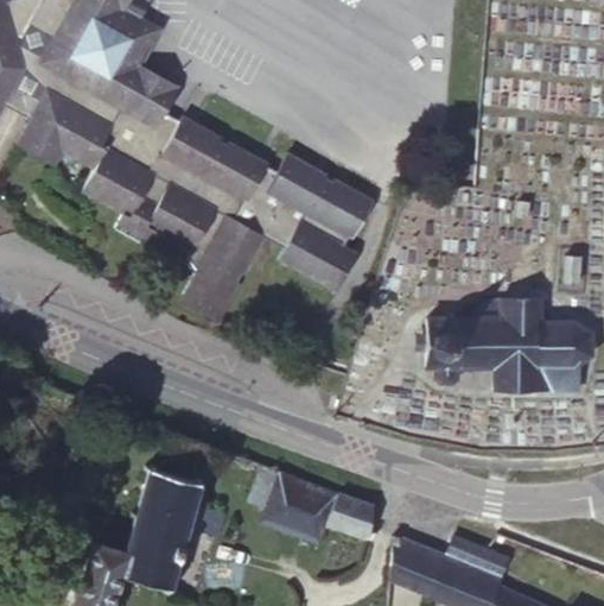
[(248,275),(268,237),(230,215),(240,199),(248,203),(268,166),(269,164),(231,141),(229,145),(222,140),(223,137),(185,115),(178,125),(161,117),(175,92),(173,84),(147,70),(140,70),(137,70),(124,95),(78,69),(68,42),(89,0),(0,0),(0,112),(5,105),(13,90),(33,102),(25,115),(32,120),(18,145),(57,166),(65,152),(95,170),(84,191),(124,215),(153,231),(192,253),(189,263),(196,273),(182,301),(221,323),(242,285),(239,284),(245,275),(248,275)]
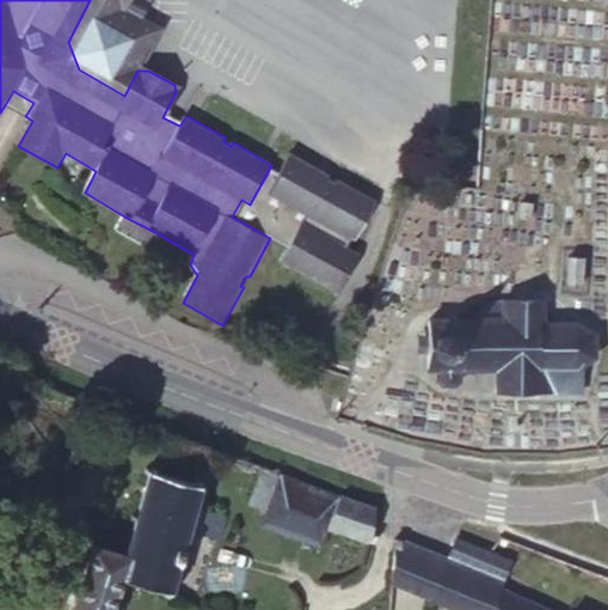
[(141,71),(154,47),(165,29),(147,19),(114,0),(90,0),(68,42),(79,69),(124,96),(137,71),(141,71)]
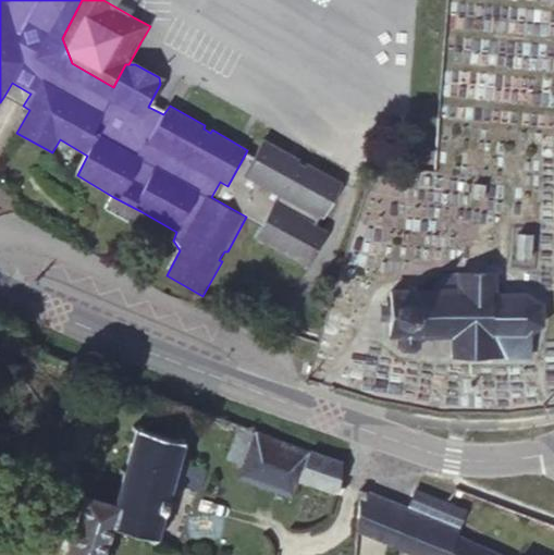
[(103,0),(134,17),(143,0),(103,0)]
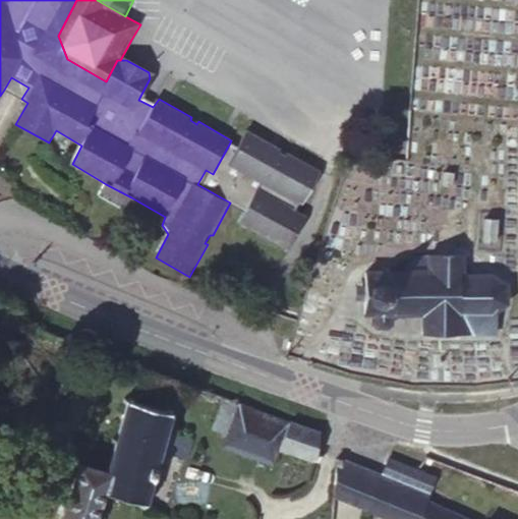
[(320,0),(314,72),(349,75),(351,53),(370,55),(372,31),(393,32),(395,0),(320,0)]
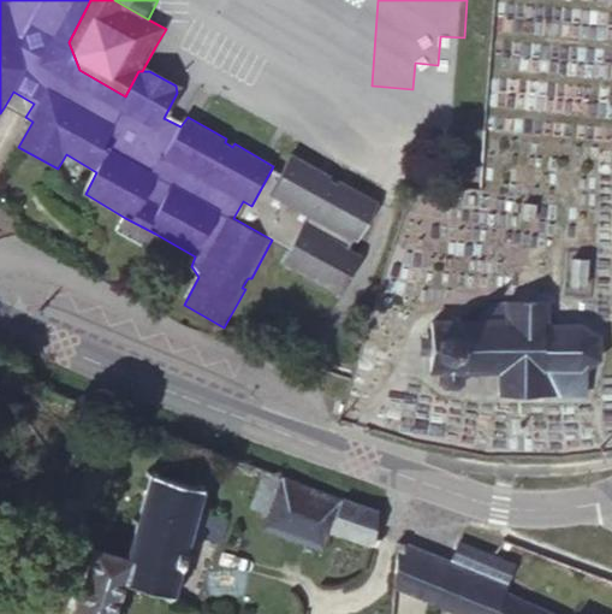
[(176,86),(177,93),(192,68),(155,47),(142,71),(149,71),(176,86)]
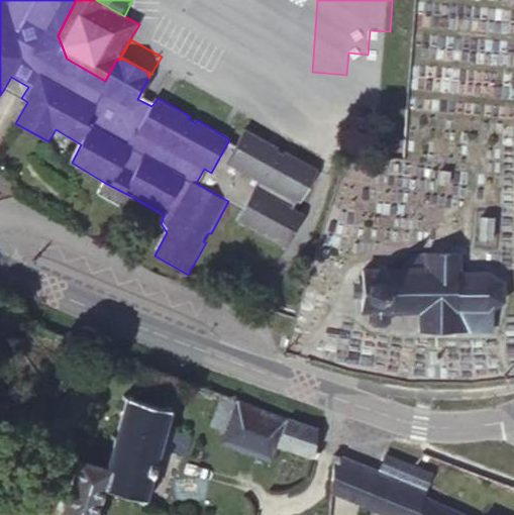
[(14,95),(21,98),(28,87),(11,77),(4,89),(14,95)]
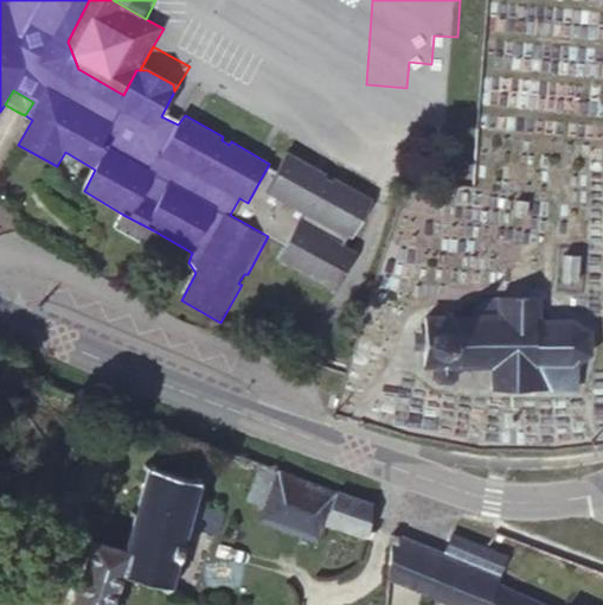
[(278,173),(268,166),(248,203),(239,198),(230,215),(268,236),(287,247),(278,261),(335,292),(359,253),(340,242),(345,235),(352,239),(374,201),(337,179),(334,182),(326,178),(327,174),(290,153),(278,173)]
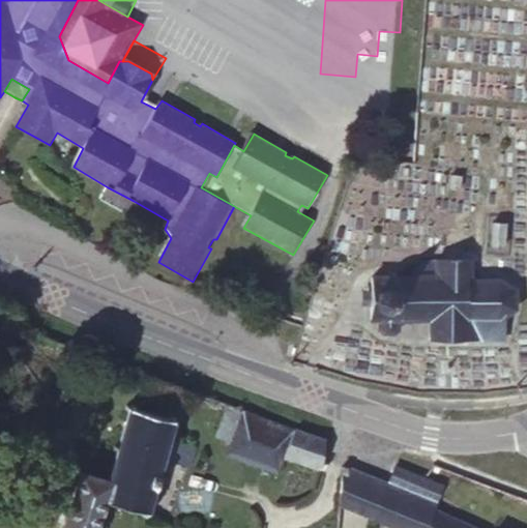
[(127,213),(134,201),(108,187),(101,199),(127,213)]
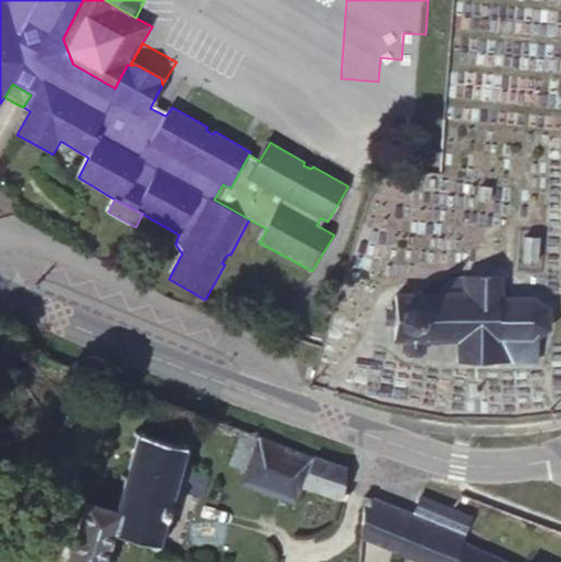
[(448,295),(398,295),(397,342),(406,341),(406,352),(410,357),(422,356),(427,352),(428,341),(461,342),(462,364),(538,363),(538,338),(551,330),(550,310),(533,298),(520,299),(520,282),(503,282),(503,278),(466,278),(466,281),(449,280),(448,295)]
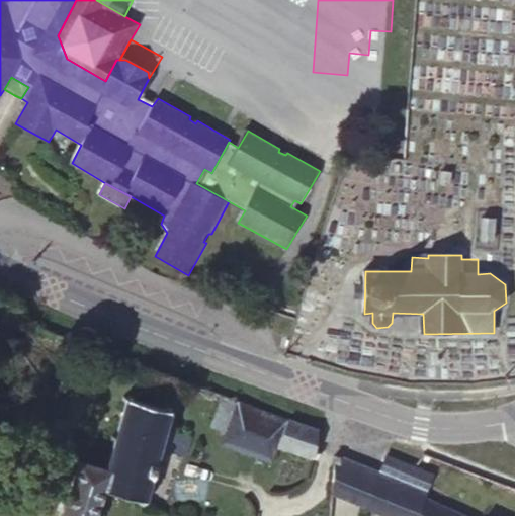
[(229,431),(240,401),(228,396),(216,427),(229,431)]
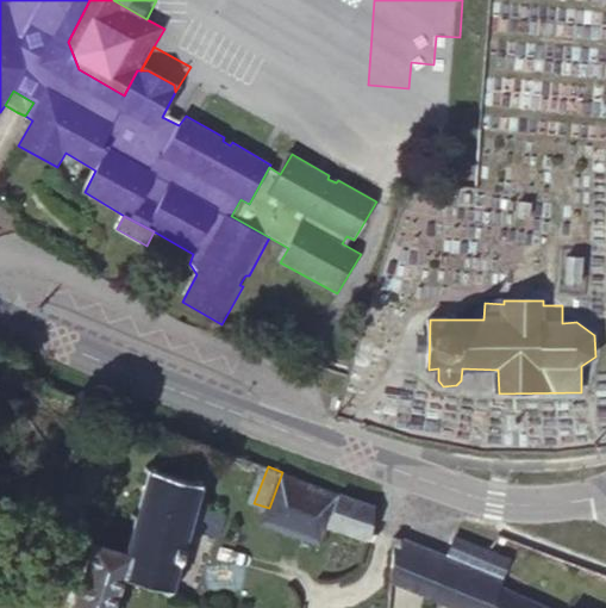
[(152,471),(129,553),(122,578),(125,579),(172,594),(179,566),(182,566),(188,546),(185,545),(202,485),(152,471)]
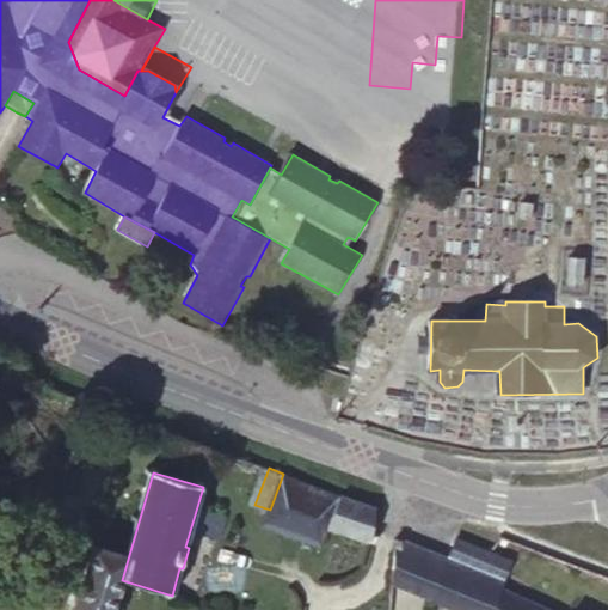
[(343,495),(283,474),(270,510),(265,523),(324,546),(330,529),(343,495)]
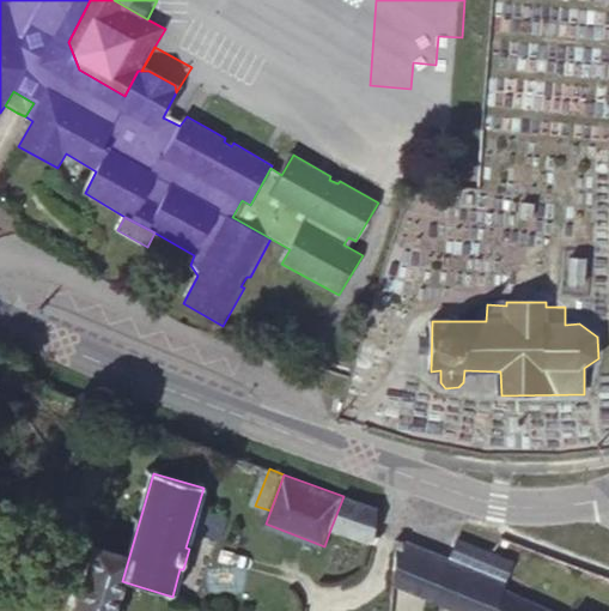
[(381,509),(343,496),(330,530),(378,546),(379,542),(375,539),(381,509)]
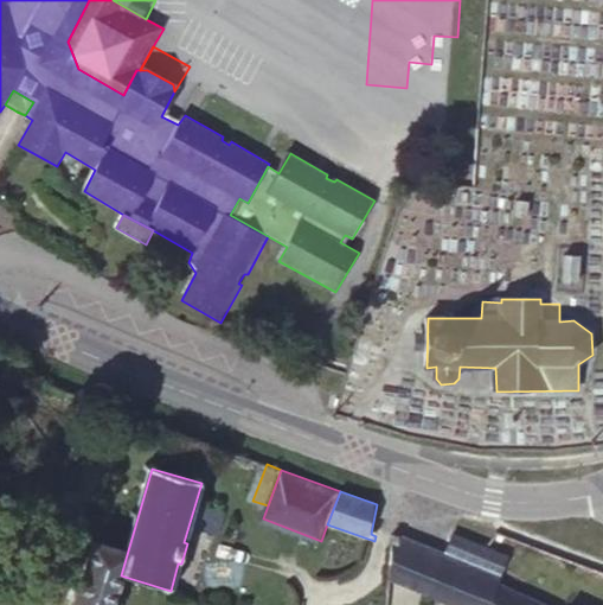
[(225,516),(200,508),(193,530),(218,539),(225,516)]
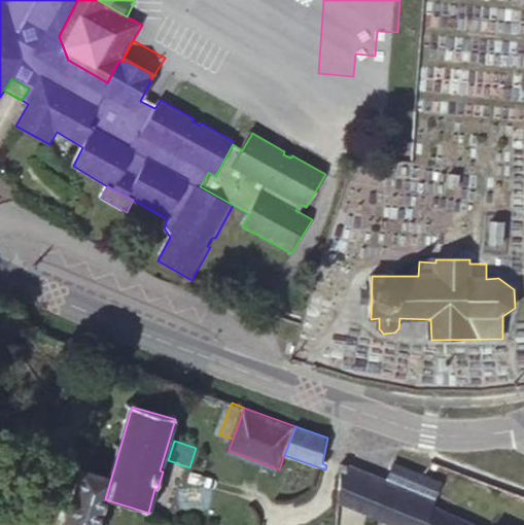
[(387,480),(346,464),(339,501),(342,503),(375,517),(376,517),(387,480)]
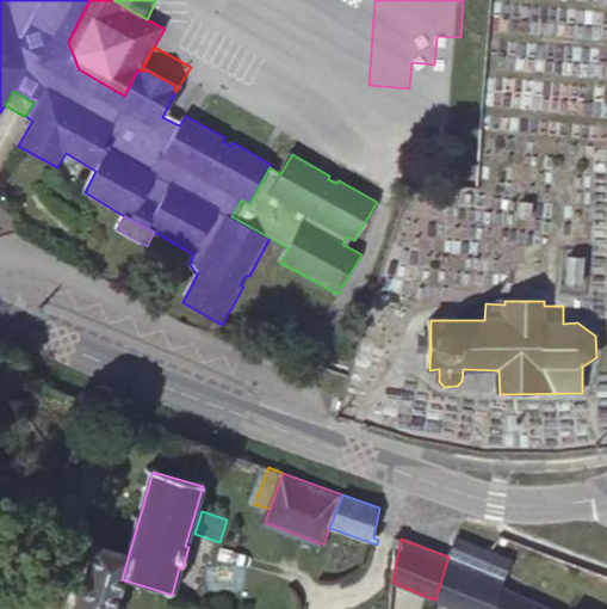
[(452,558),(448,557),(435,600),(434,600),(454,608),(550,608),(505,589),(514,561),(459,539),(452,558)]
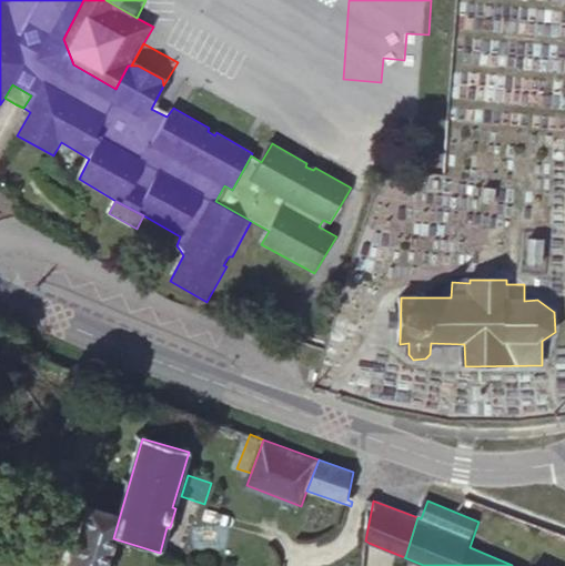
[(120,515),(89,506),(68,565),(108,565),(117,539),(113,538),(120,515)]
